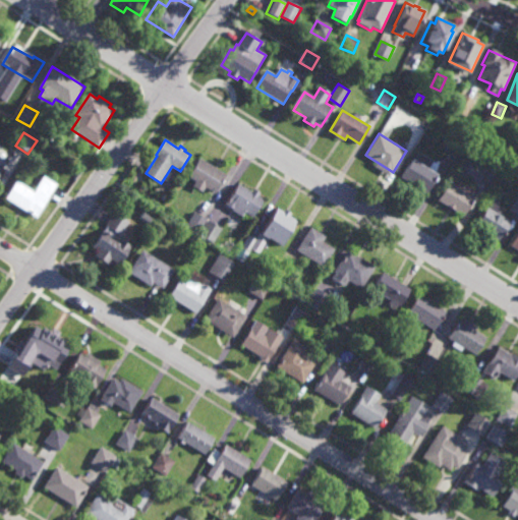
[(0,174),(8,161),(0,156),(0,174)]
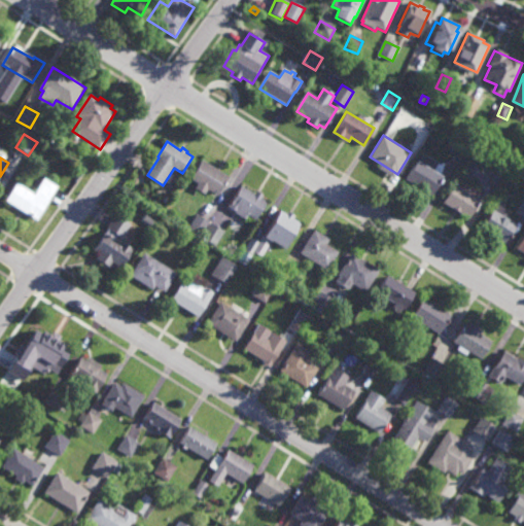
[(219,196),(209,189),(206,195),(197,188),(200,183),(193,179),(204,160),(231,176),(219,196)]
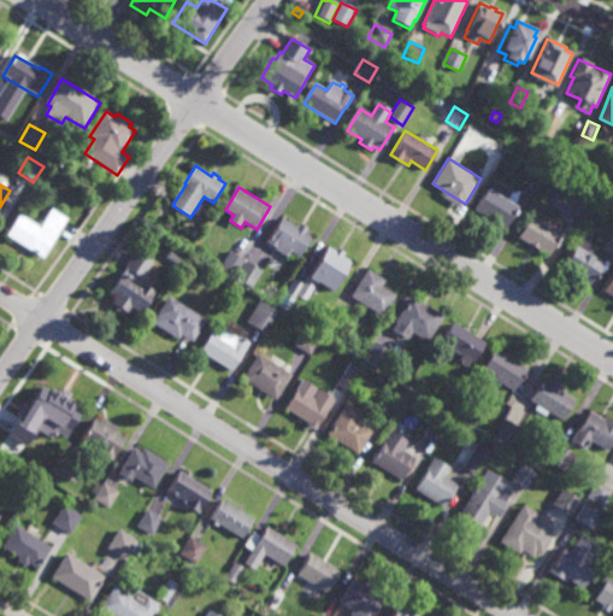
[(506,228),(476,210),(489,187),(520,205),(506,228)]
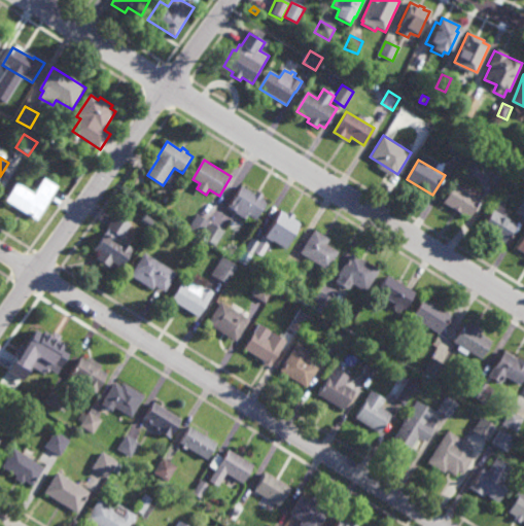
[(39,220),(8,200),(20,183),(36,195),(46,179),(61,188),(39,220)]
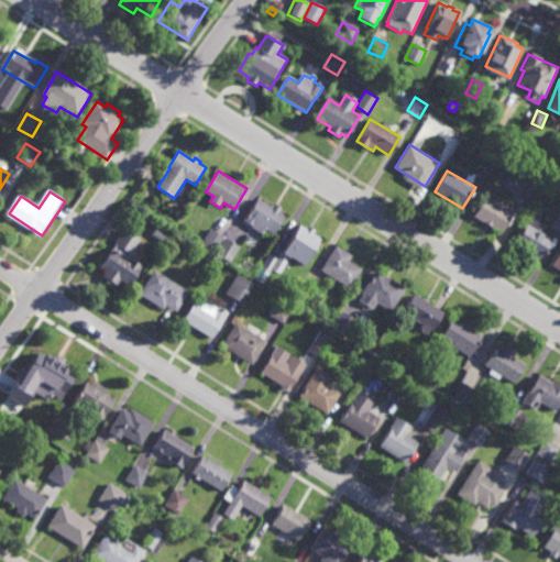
[(502,233),(474,216),(487,196),(515,212),(502,233)]
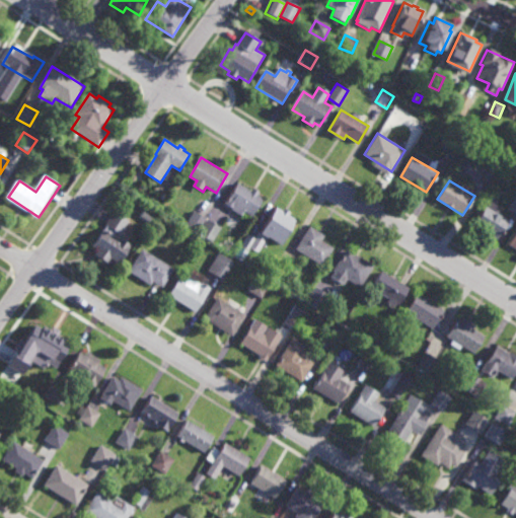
[(251,191),(254,188),(261,192),(259,195),(265,199),(253,216),(246,212),(243,216),(233,209),(233,208),(227,204),(240,182),(251,191)]
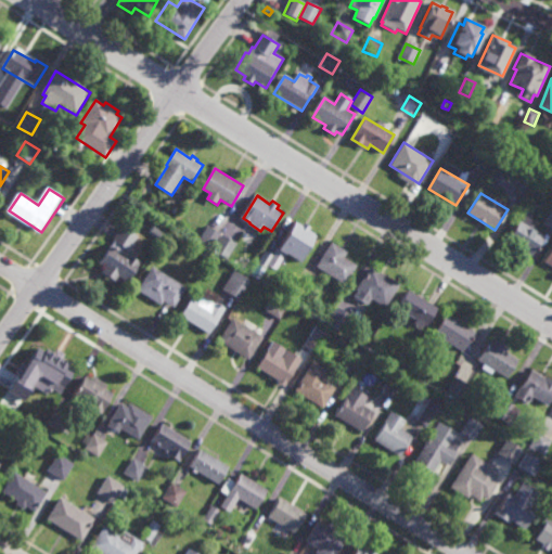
[(534,256),(517,246),(518,244),(509,239),(521,220),(546,235),(534,256)]
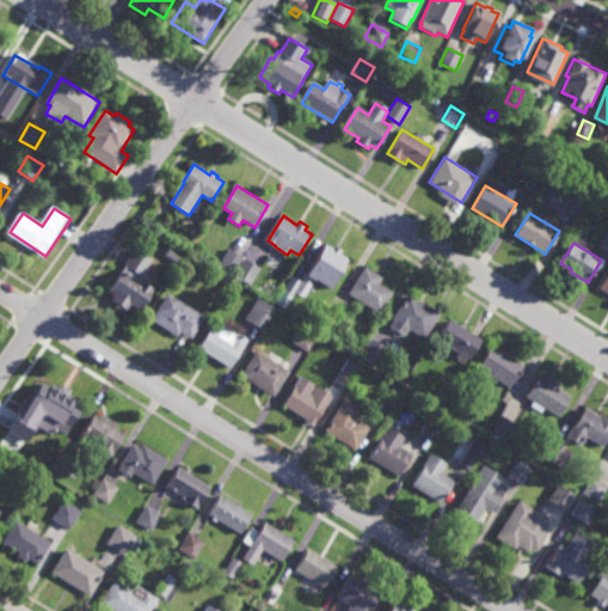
[(335,249),(336,245),(344,251),(343,254),(351,258),(333,288),(317,279),(315,281),(307,276),(326,244),(335,249)]
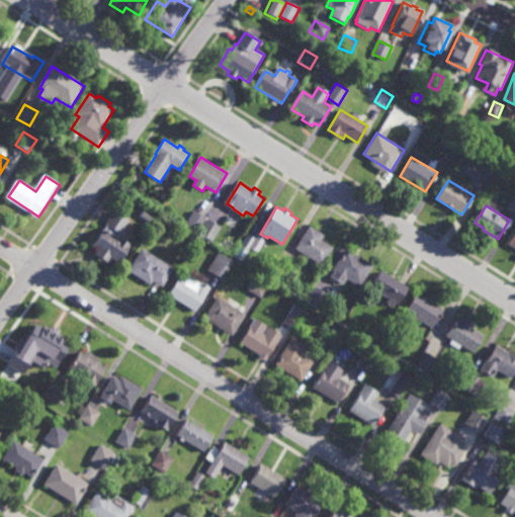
[(121,234),(116,231),(113,236),(118,239),(119,237),(132,245),(120,263),(110,257),(107,262),(95,255),(99,249),(93,245),(102,229),(105,230),(107,226),(106,225),(114,210),(130,220),(121,234)]
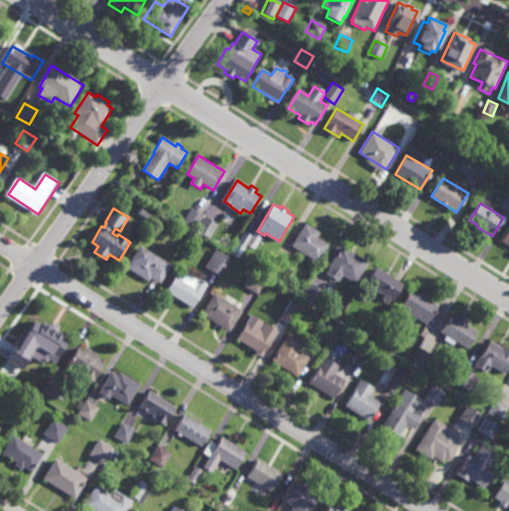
[(147,220),(139,215),(143,208),(151,214),(147,220)]
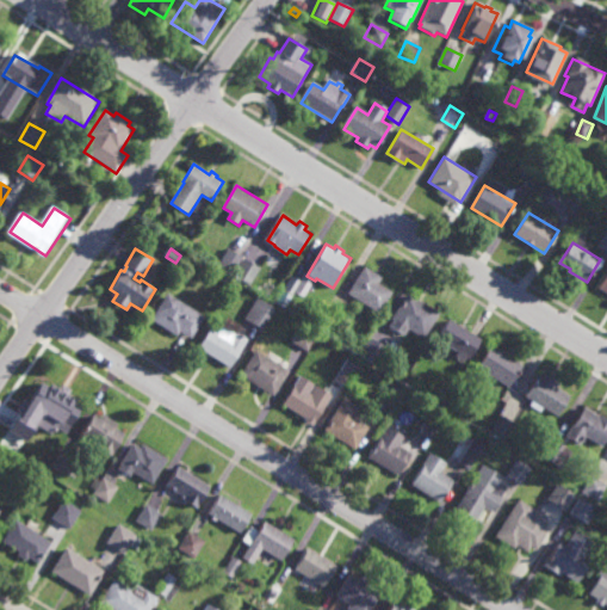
[(235,273),(221,264),(230,248),(245,257),(235,273)]
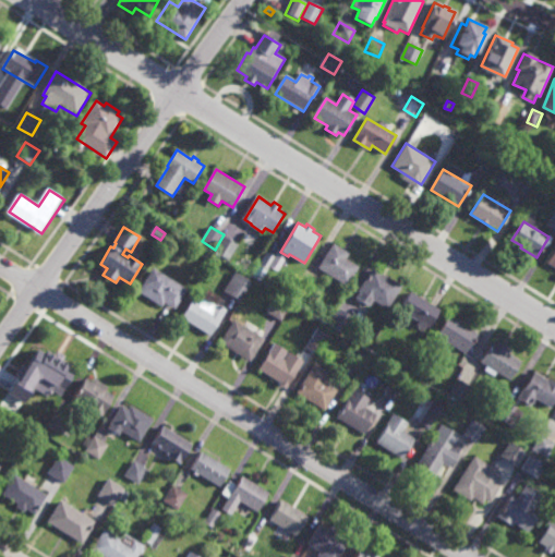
[(231,261),(215,251),(225,235),(240,245),(231,261)]
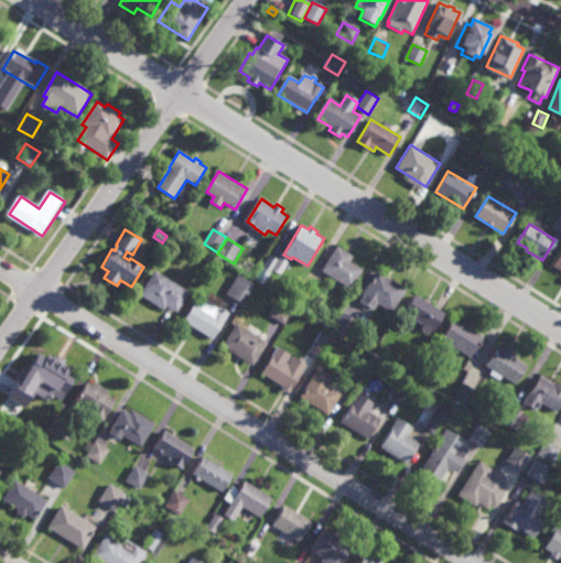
[(355,257),(352,261),(364,270),(352,290),(323,271),(338,246),(355,257)]
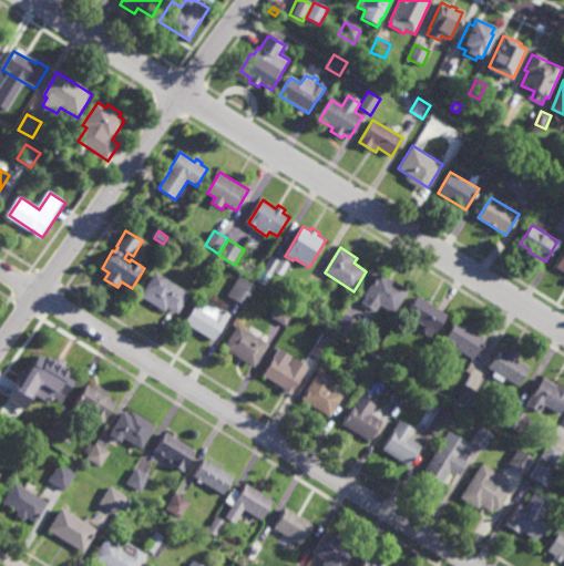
[(273,275),(265,270),(273,257),(280,261),(273,275)]
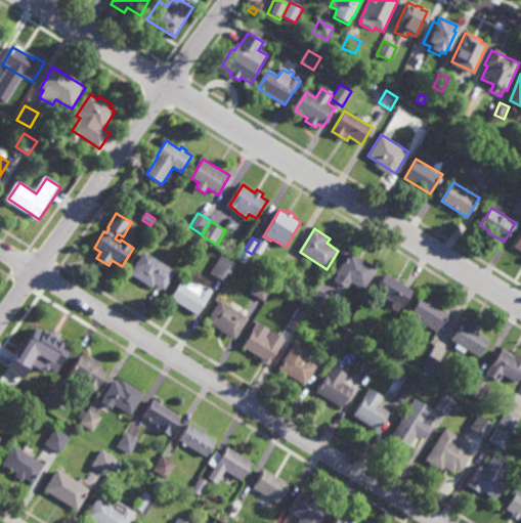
[(166,291),(156,285),(154,288),(131,274),(144,252),(177,271),(166,291)]
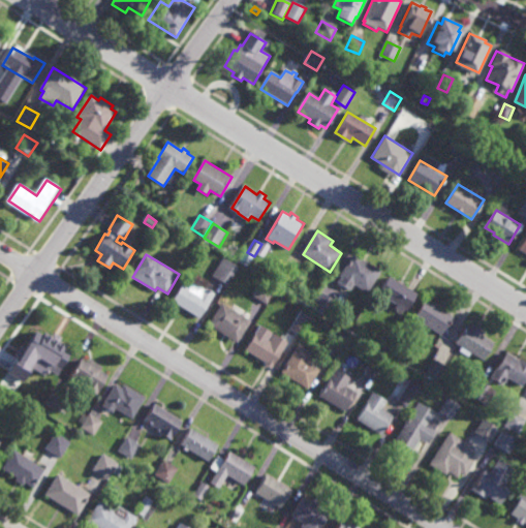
[(368,292),(356,285),(351,291),(338,283),(341,277),(340,276),(353,254),(381,271),(368,292)]
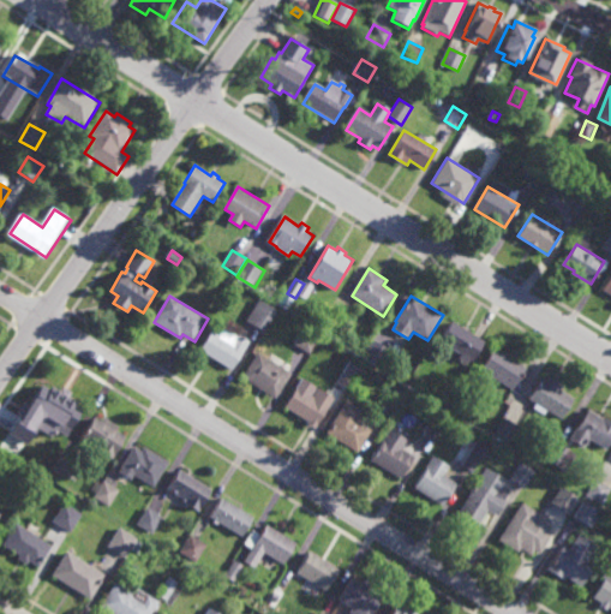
[(265,332),(249,321),(261,299),(279,310),(265,332)]
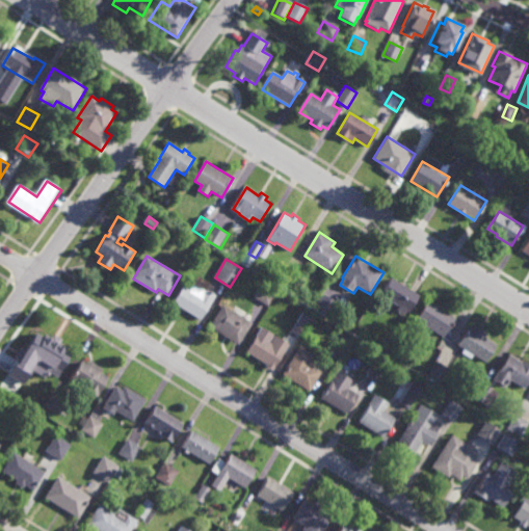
[(408,312),(407,311),(404,316),(396,312),(399,307),(380,295),(392,277),(419,295),(408,312)]
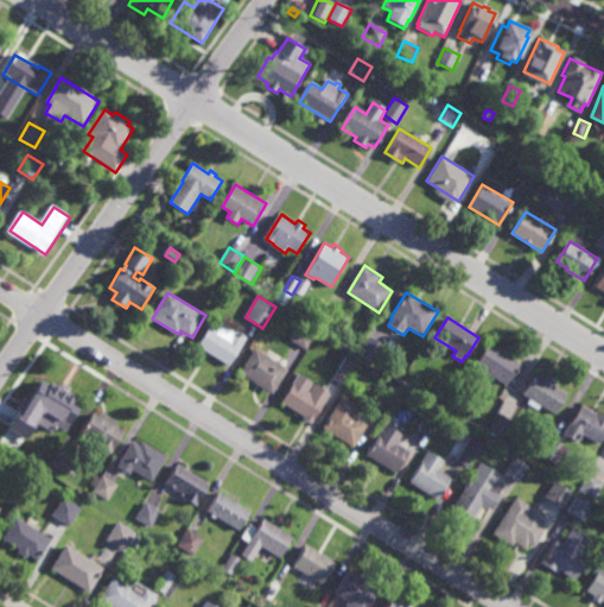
[(235,334),(236,332),(248,339),(230,367),(198,346),(211,327),(217,332),(222,324),(235,334)]
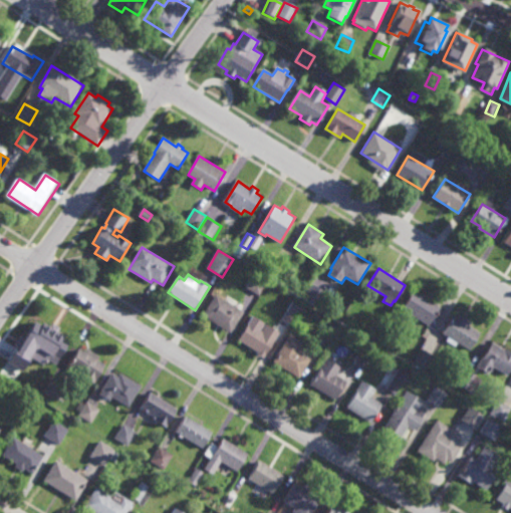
[(260,296),(247,289),(256,275),(268,282),(260,296)]
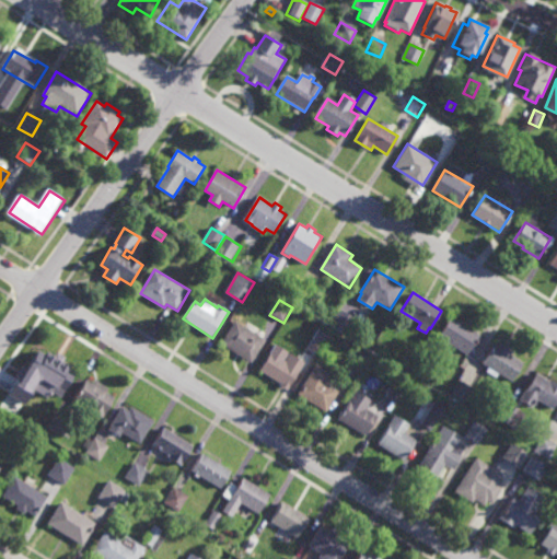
[(348,336),(333,326),(341,310),(358,319),(348,336)]
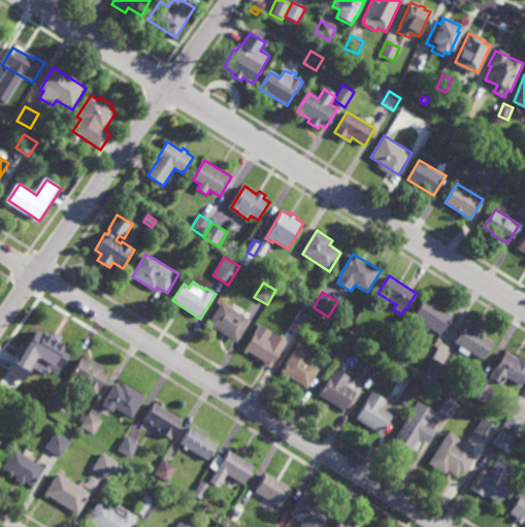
[(441,335),(414,318),(425,298),(453,316),(441,335)]
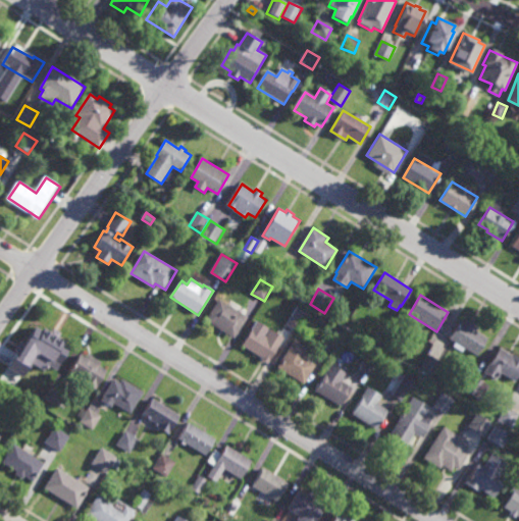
[(238,311),(240,308),(246,312),(245,315),(249,317),(236,339),(206,320),(220,299),(238,311)]
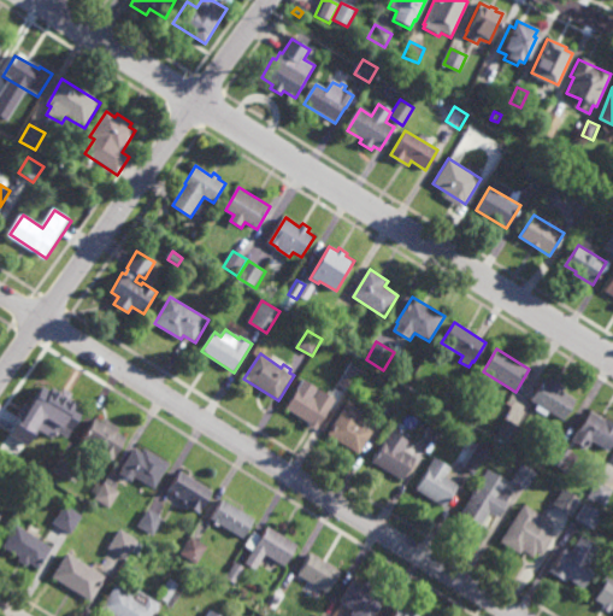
[(351,389),(340,383),(353,363),(364,369),(351,389)]
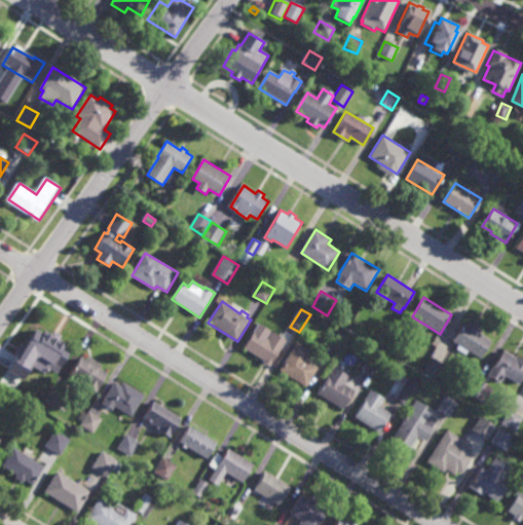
[(483,330),(481,334),(492,341),(481,359),(469,351),(467,355),(457,349),(459,345),(452,341),(463,323),(469,326),(471,322),(483,330)]
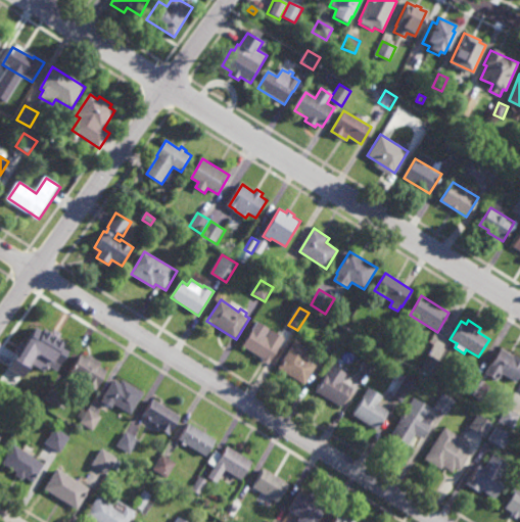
[(55,370),(33,356),(30,361),(37,365),(28,380),(8,368),(36,323),(51,333),(48,337),(67,349),(55,370)]
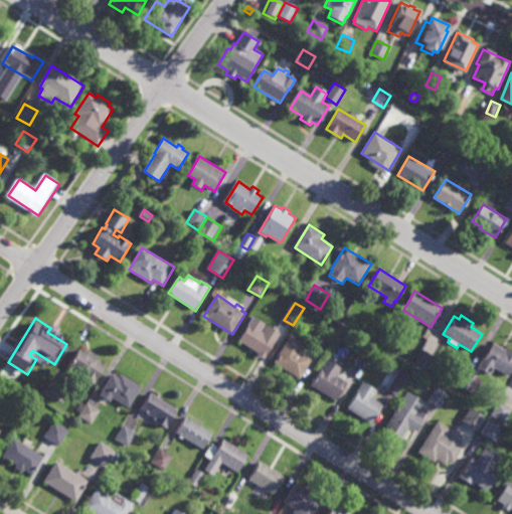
[(264,332),(269,325),(282,333),(266,359),(259,355),(260,353),(239,342),(250,324),(264,332)]
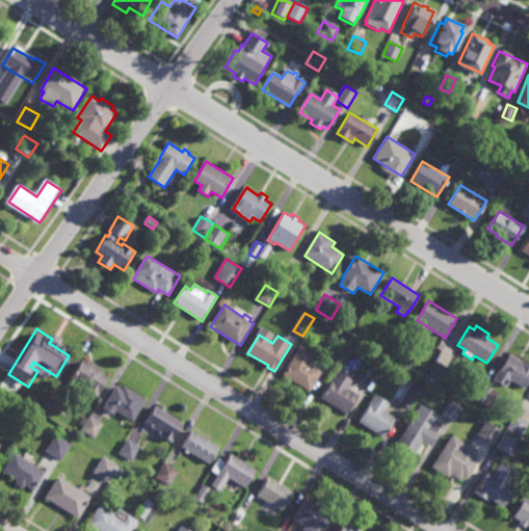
[(311,392),(296,382),(295,385),(291,381),(292,379),(284,375),(302,345),(319,355),(313,366),(323,372),(311,392)]
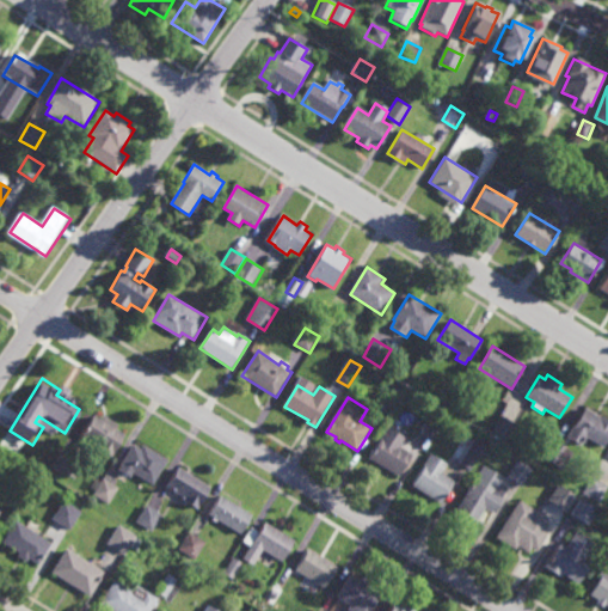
[(600,416),(601,415),(607,419),(607,443),(605,447),(588,437),(582,446),(567,437),(575,427),(587,408),(600,416)]
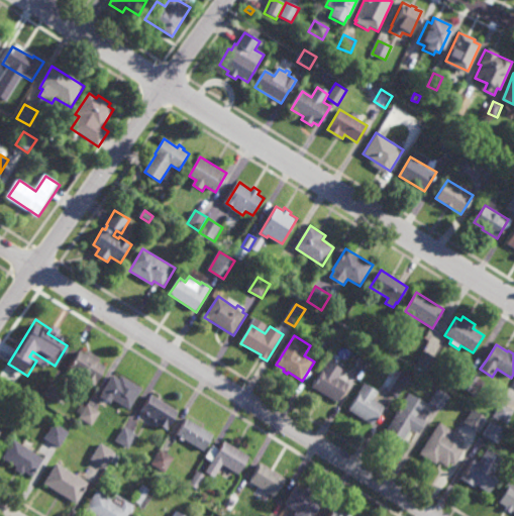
[(86,354),(88,351),(101,359),(99,363),(106,367),(95,386),(83,379),(85,376),(71,368),(80,351),(86,354)]
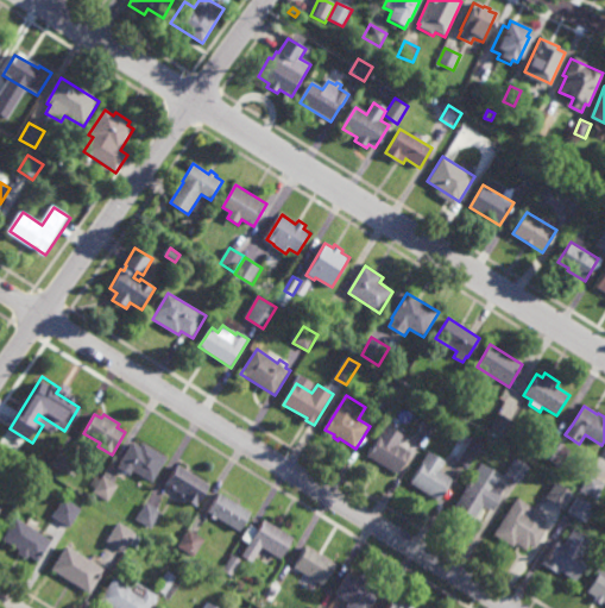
[(506,439),(491,431),(499,414),(516,424),(506,439)]
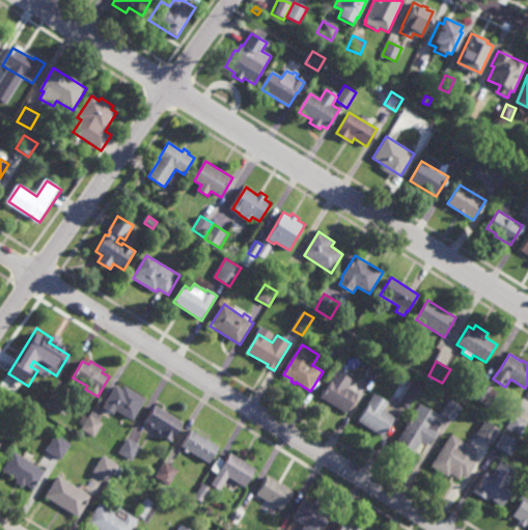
[(376,382),(365,378),(369,369),(379,373),(376,382)]
